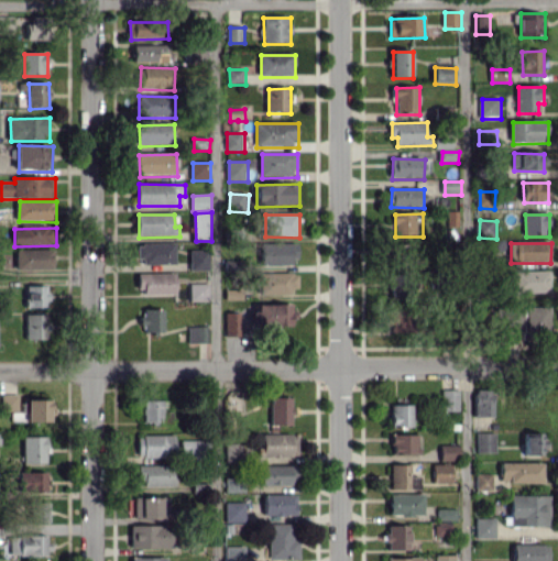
[(176,244),(142,245),(143,267),(177,266),(176,244)]
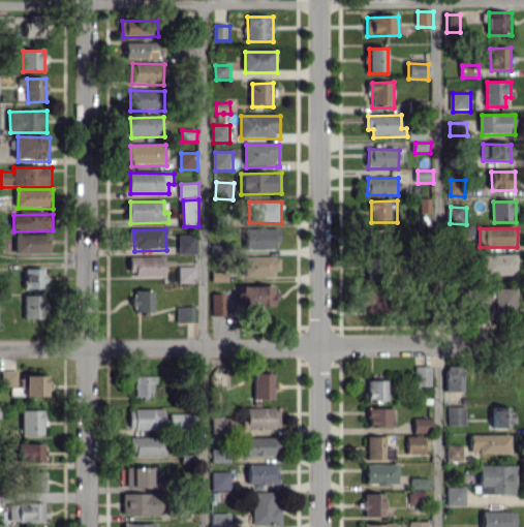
[(280,229),(248,229),(247,251),(279,252),(280,229)]
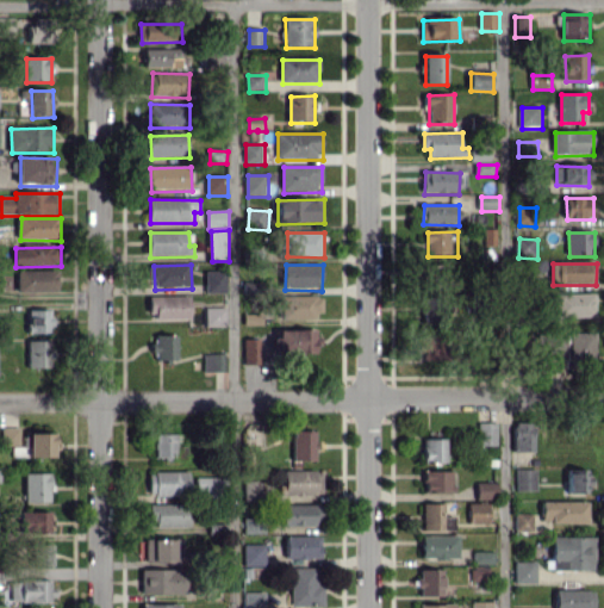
[(448,285),(449,267),(430,266),(429,285),(448,285)]
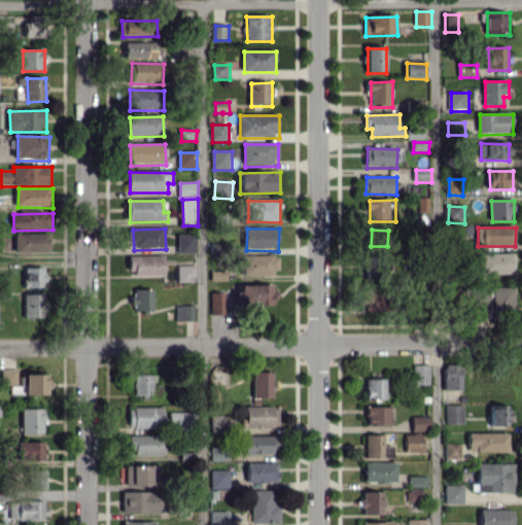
[(53,235),(5,235),(5,253),(53,254),(53,235)]
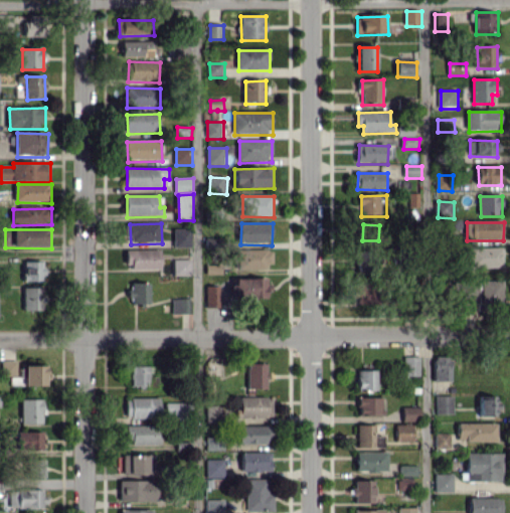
[(192,249),(193,230),(176,229),(175,248),(192,249)]
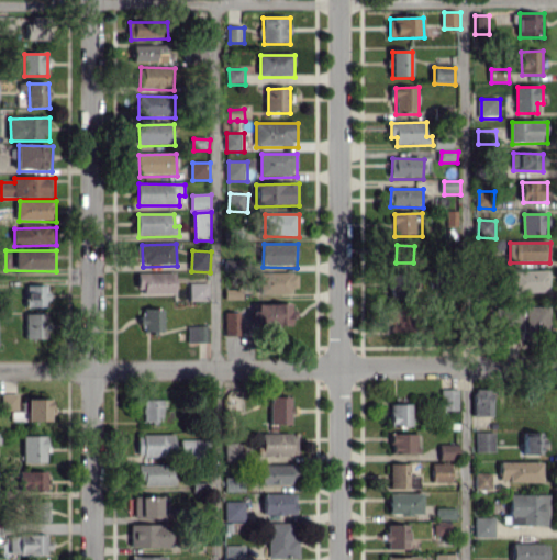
[(552,271),(516,272),(516,293),(552,292),(552,271)]
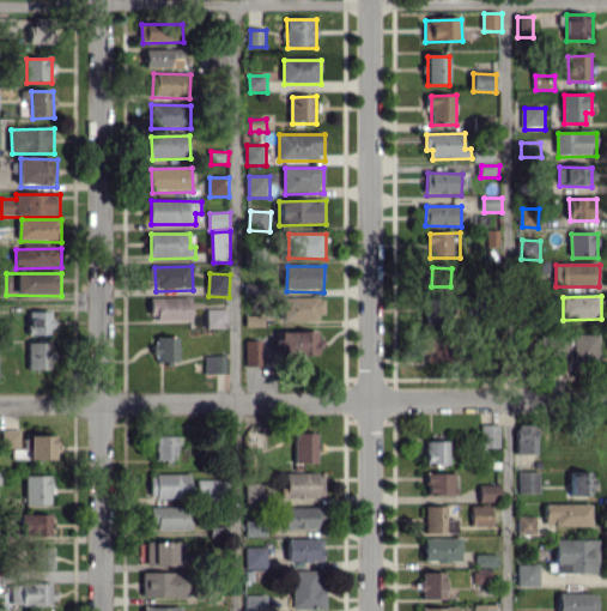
[(152,300),(153,325),(194,322),(193,298),(152,300)]
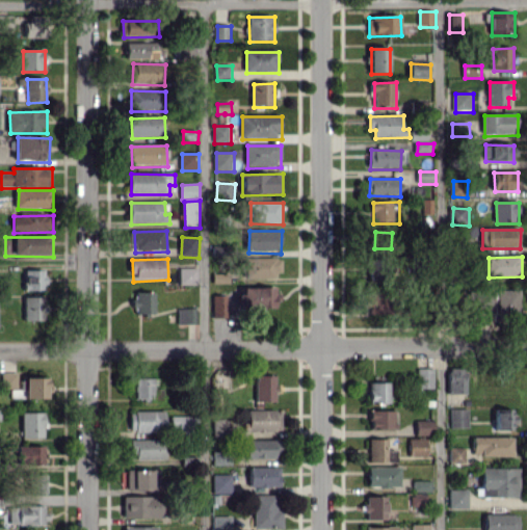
[(282,280),(282,259),(248,259),(248,280),(282,280)]
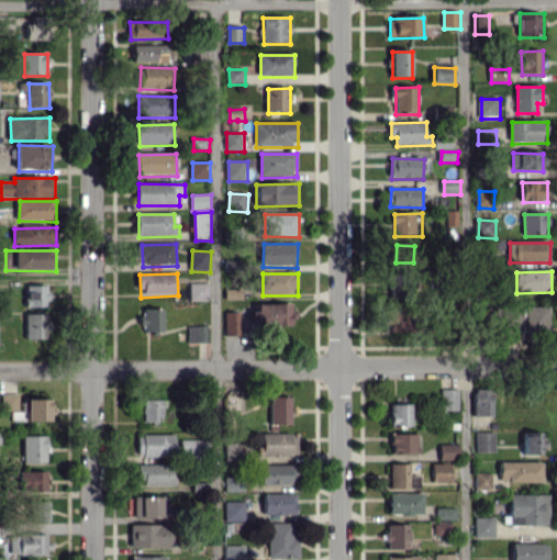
[(211,284),(191,286),(191,302),(211,302),(211,284)]
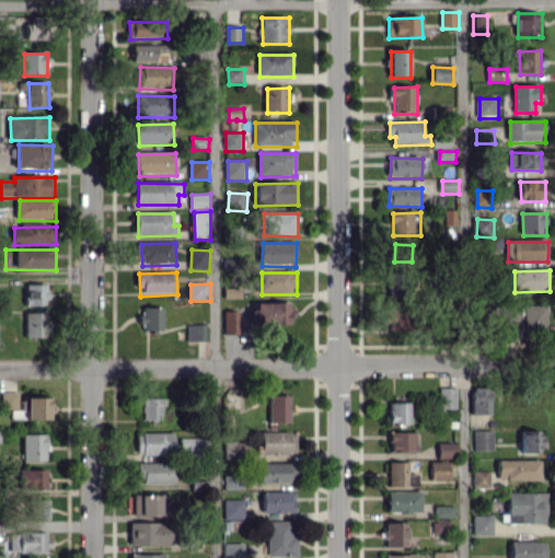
[(29,307),(50,306),(50,286),(29,286),(29,307)]
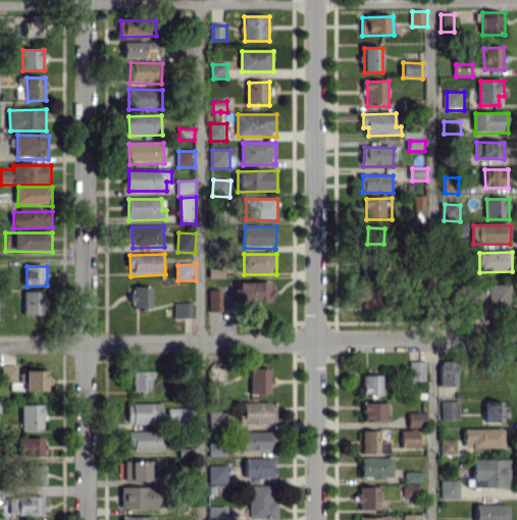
[(273,283),(237,283),(238,304),(274,304),(273,283)]
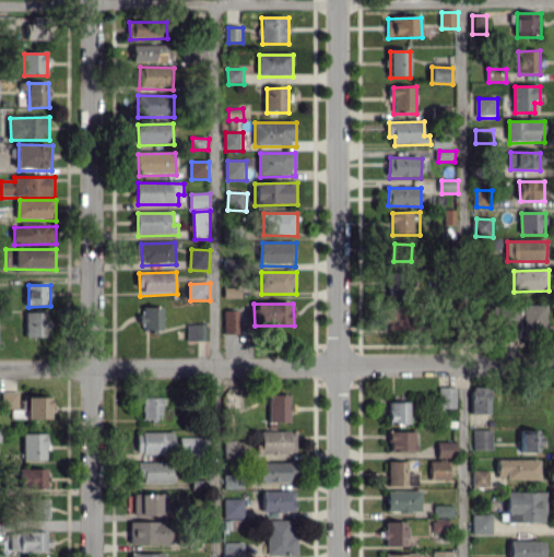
[(549,307),(526,307),(527,332),(549,332),(549,307)]
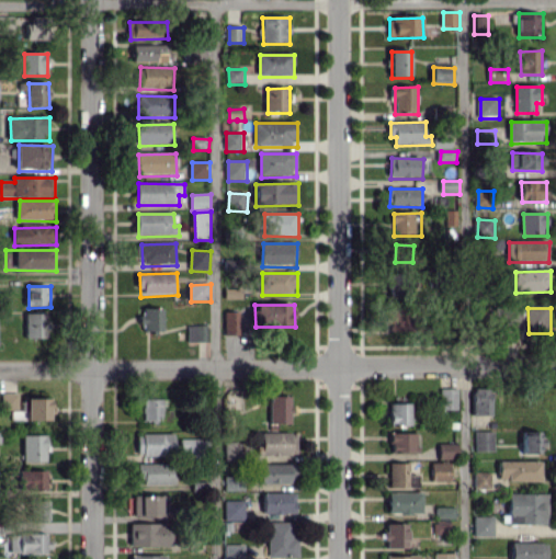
[(165,309),(144,310),(145,333),(166,332),(165,309)]
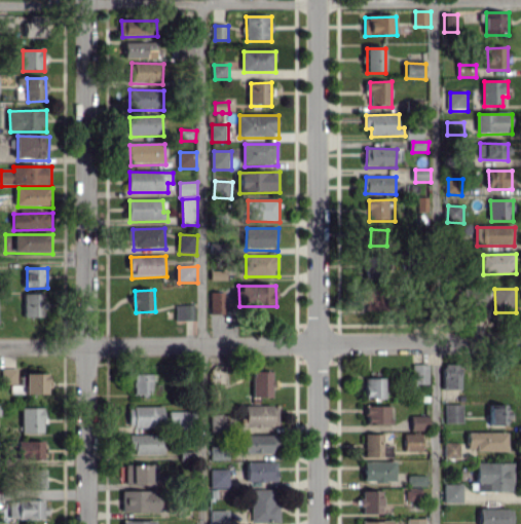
[(493,310),(492,290),(474,291),(475,311),(493,310)]
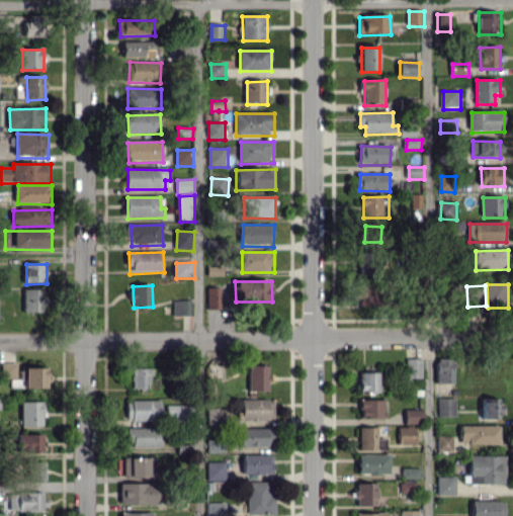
[(358,307),(377,308),(378,287),(359,286),(358,307)]
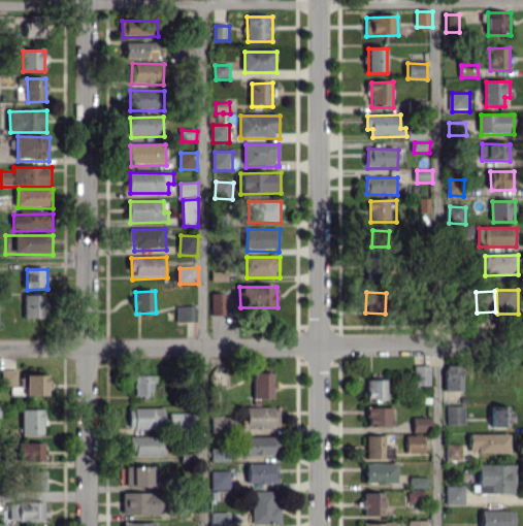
[(213,317),(228,317),(228,295),(214,295),(213,317)]
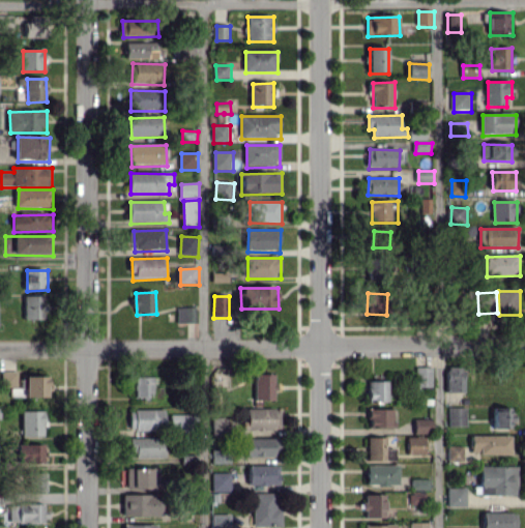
[(27,320),(49,320),(49,297),(27,297),(27,320)]
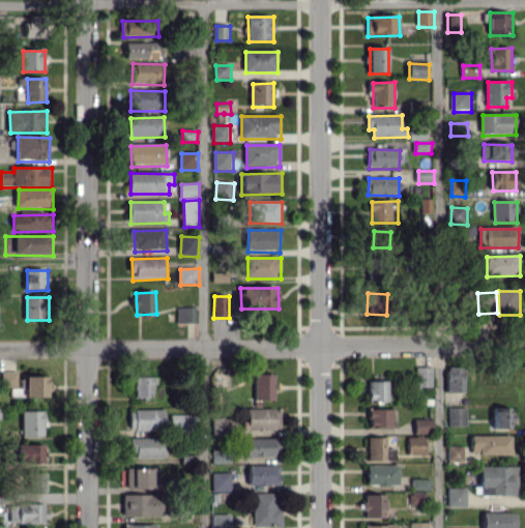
[(198,309),(179,309),(179,325),(198,325),(198,309)]
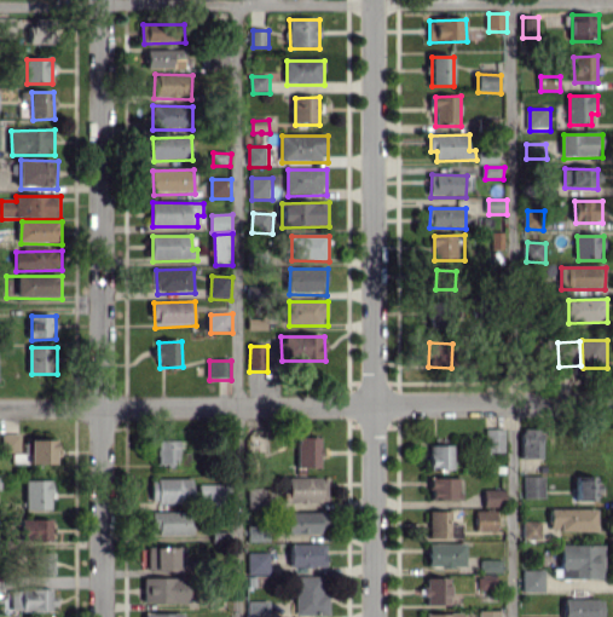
[(544,460),(543,427),(524,428),(525,460),(544,460)]
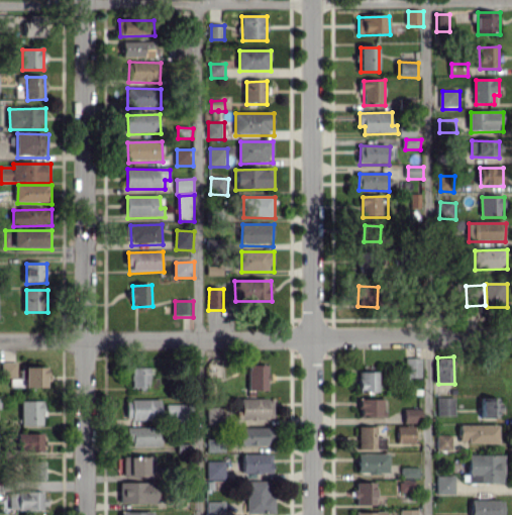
[(424,359),(409,358),(408,379),(424,379),(424,359)]
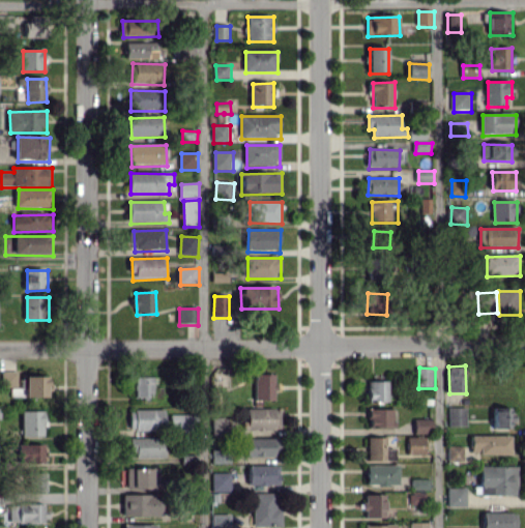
[(20,374),(5,373),(4,388),(19,389),(20,374)]
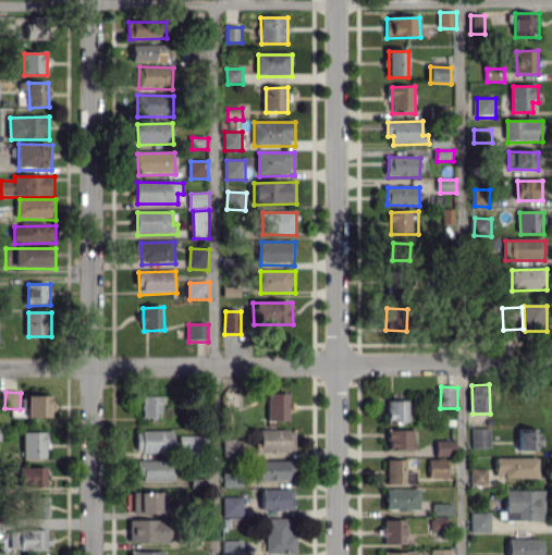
[(292,395),(270,394),(270,422),(292,422),(292,395)]
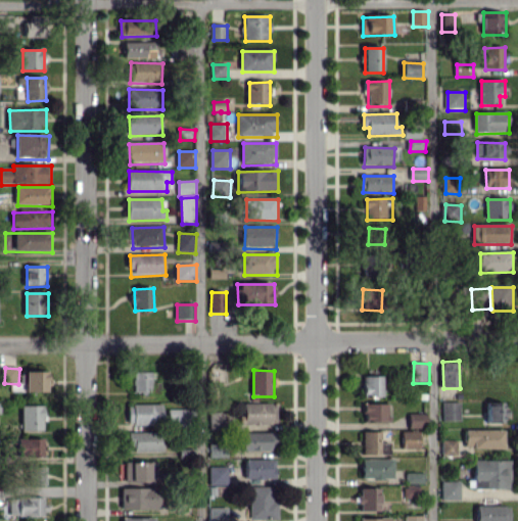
[(28,372),(28,392),(48,393),(49,373),(28,372)]
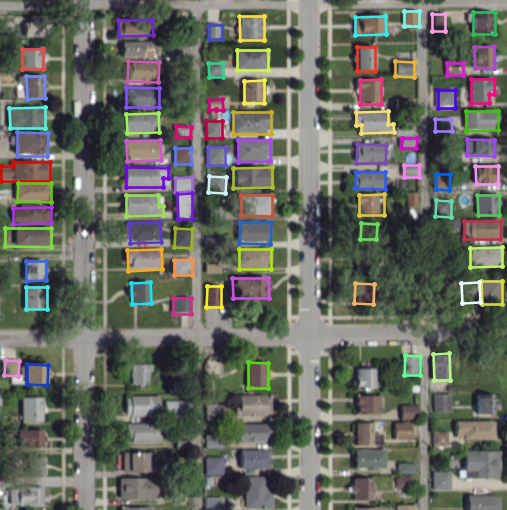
[(132,385),(150,385),(150,365),(132,366),(132,385)]
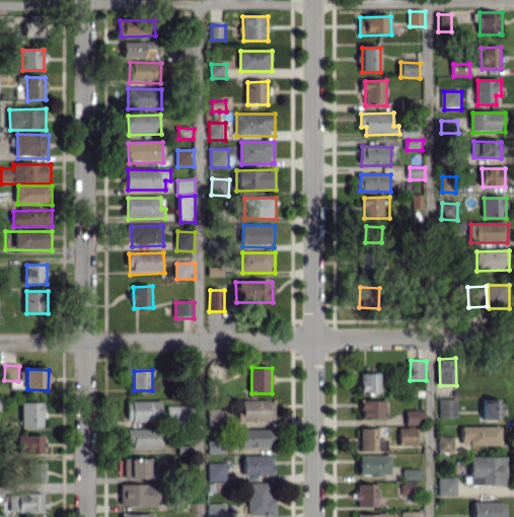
[(382,374),(363,375),(363,395),(383,394),(382,374)]
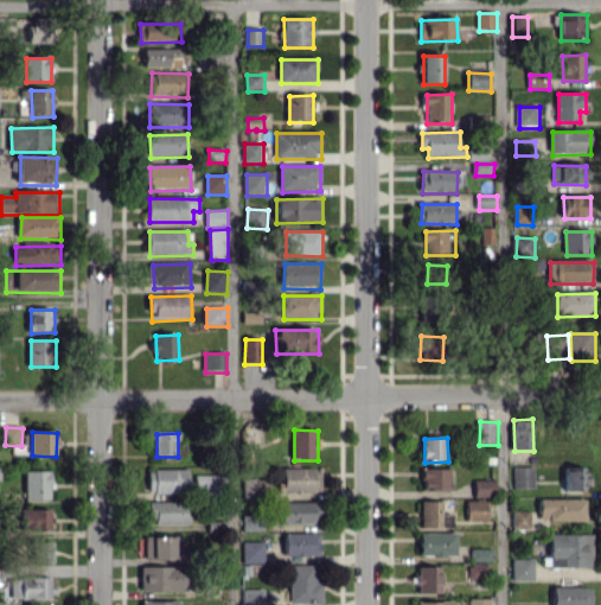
[(285,495),(324,494),(324,469),(283,470),(285,495)]
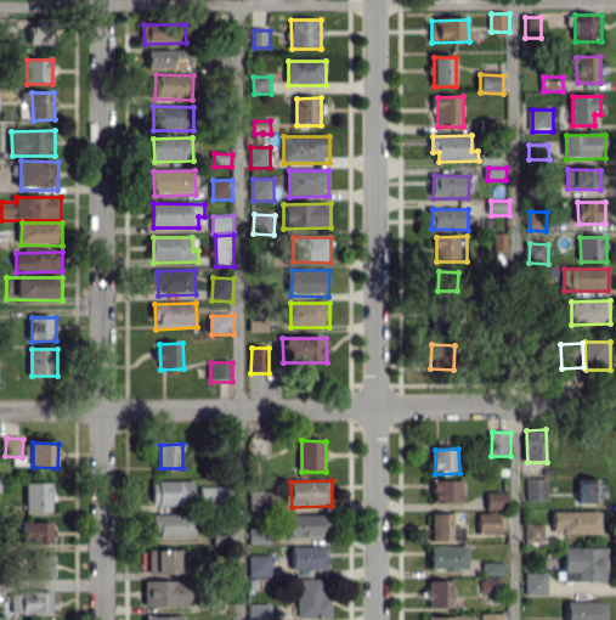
[(530,502),(550,502),(549,480),(530,480),(530,502)]
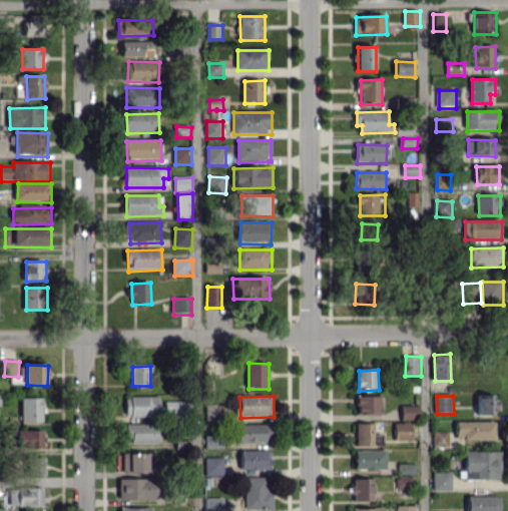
[(479,416),(497,416),(497,396),(480,396),(479,416)]
